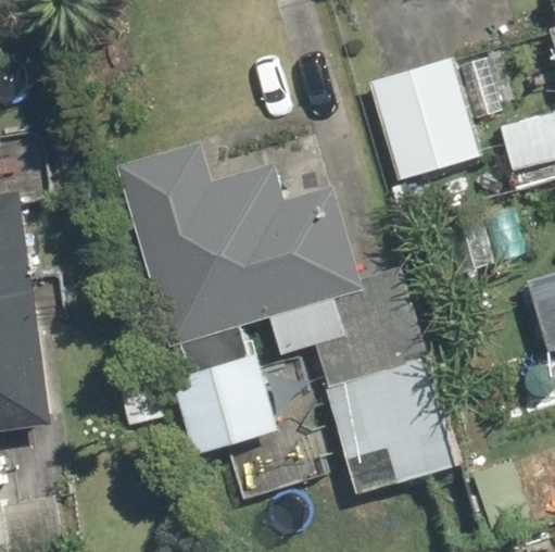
[(554,2),(544,7),(554,41),(554,2)]
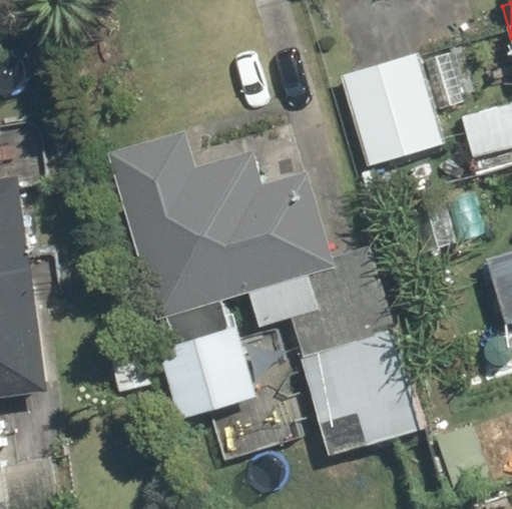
[(420,52),(339,76),(365,166),(446,143),(420,52)]
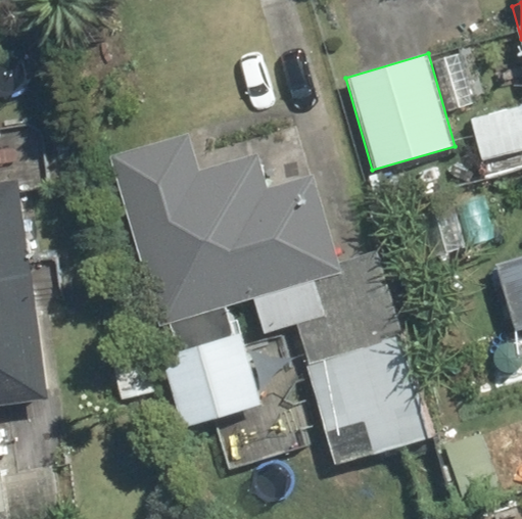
[(521,107),(472,125),(484,161),(521,148),(521,107)]
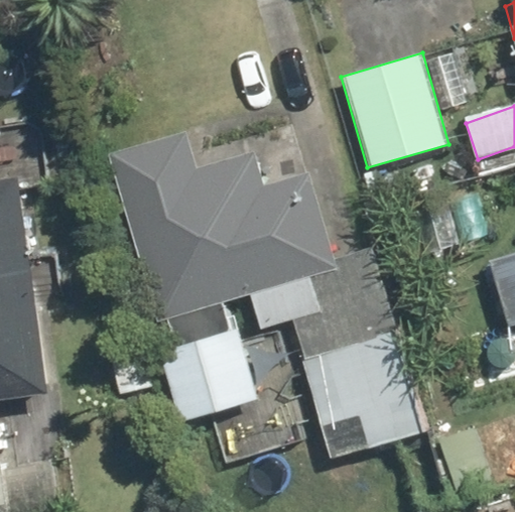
[(184,136),(109,157),(154,327),(162,324),(168,347),(156,351),(175,421),(258,398),(238,326),(233,327),(227,305),(246,300),(254,329),(322,309),(313,280),(340,273),(312,175),(265,188),(255,150),(194,167),(184,136)]
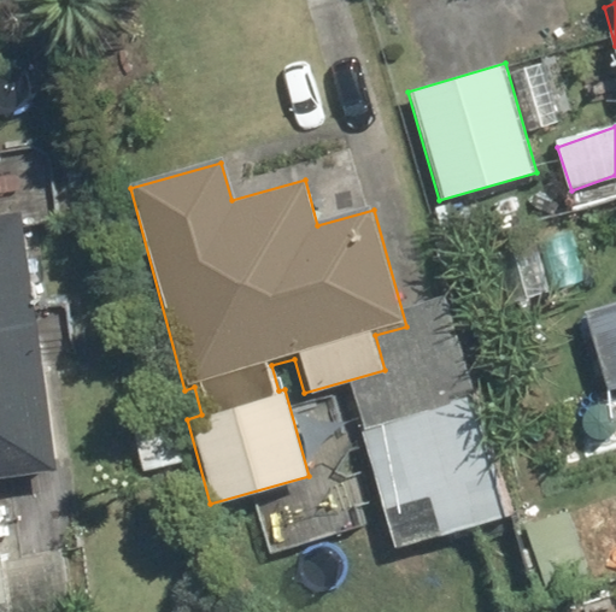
[(0,474),(44,471),(25,221),(0,222),(0,474)]
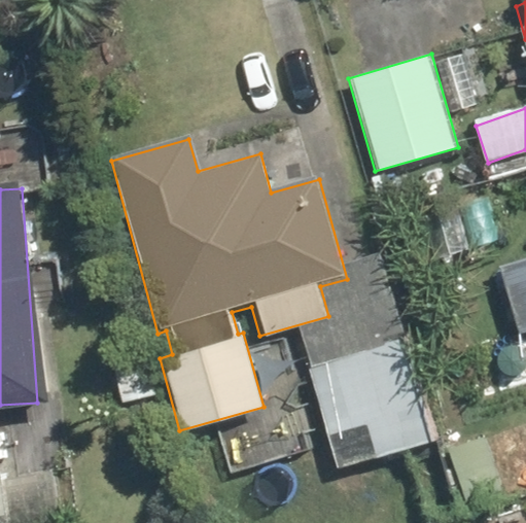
[(525,255),(496,265),(516,329),(525,326),(525,255)]
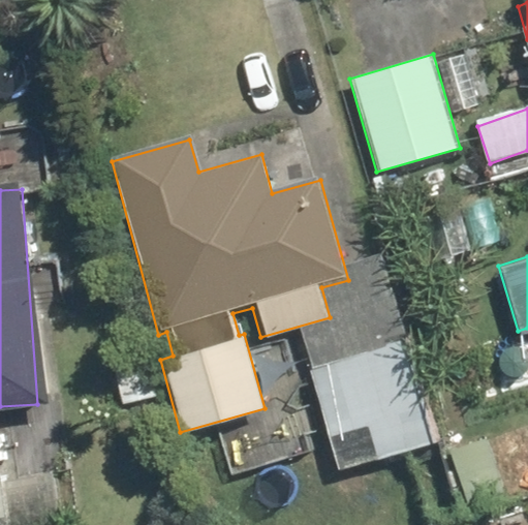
[(404,340),(309,371),(341,471),(437,440),(404,340)]
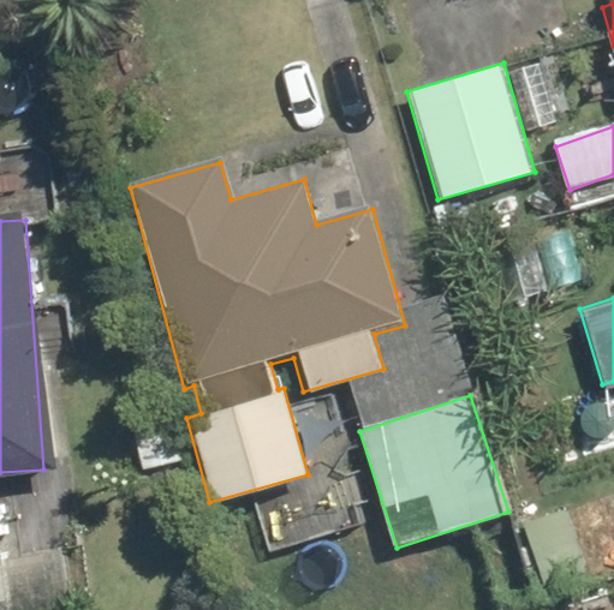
[(200,609),(177,592),(162,609),(200,609)]
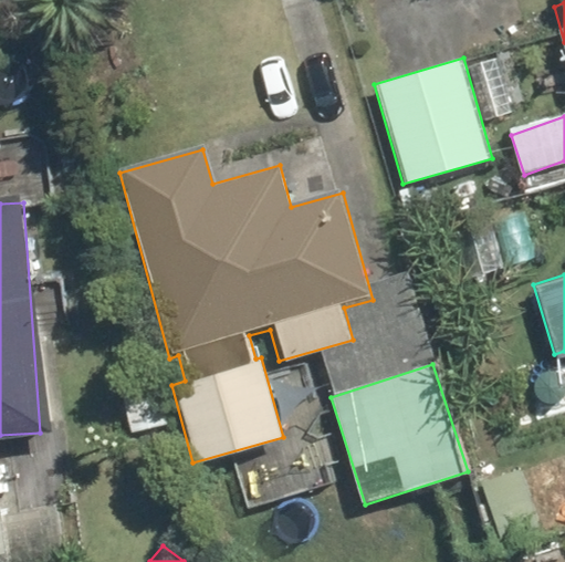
All buildings are outlined.
